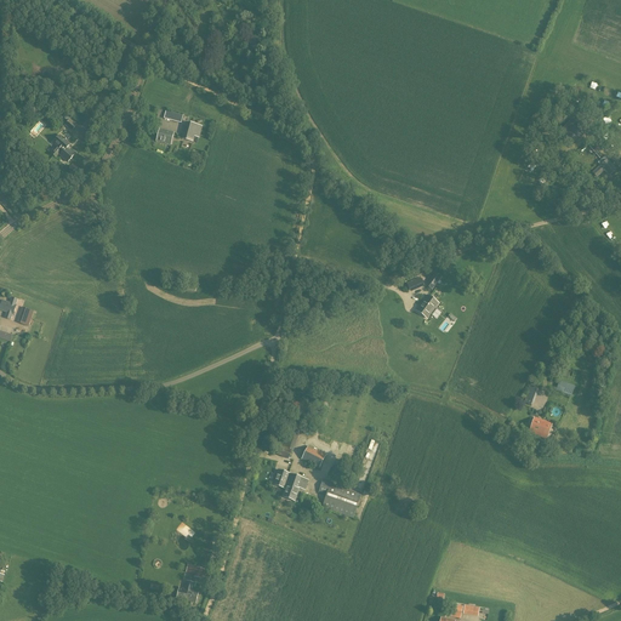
[(47,101),(53,106),(60,100),(52,95),(47,101)]
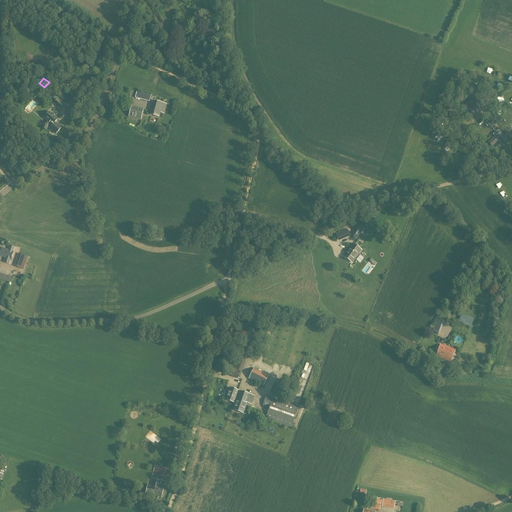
[(474,93),(477,89),(473,87),(472,88),(466,83),(463,87),(470,91),(470,90),(474,93)]
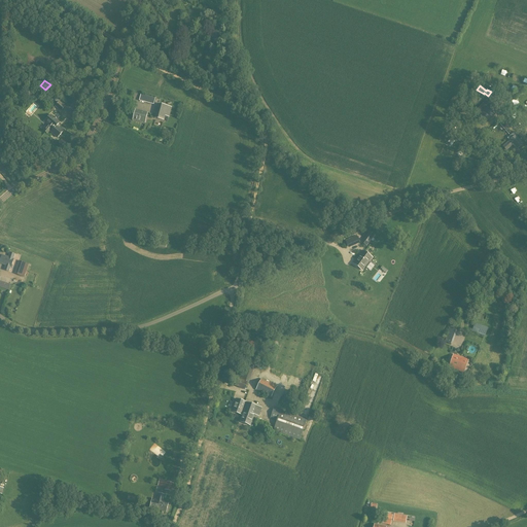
[(139,101),(149,104),(151,98),(141,95),(139,101)]
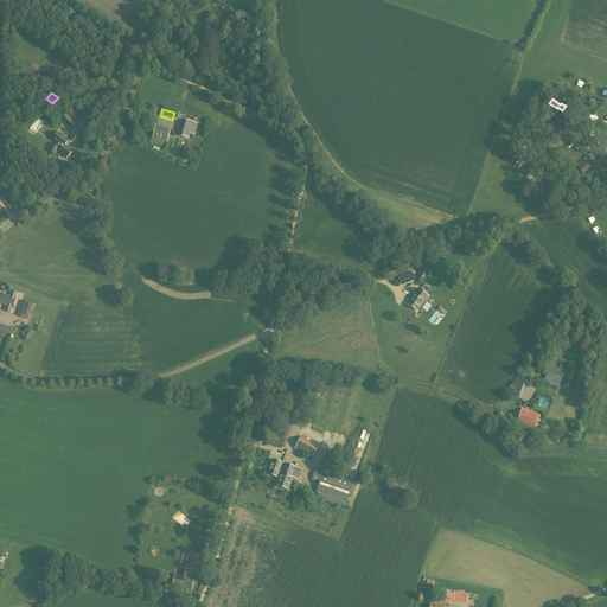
[(557,141),(569,127),(558,116),(545,131),(557,141)]
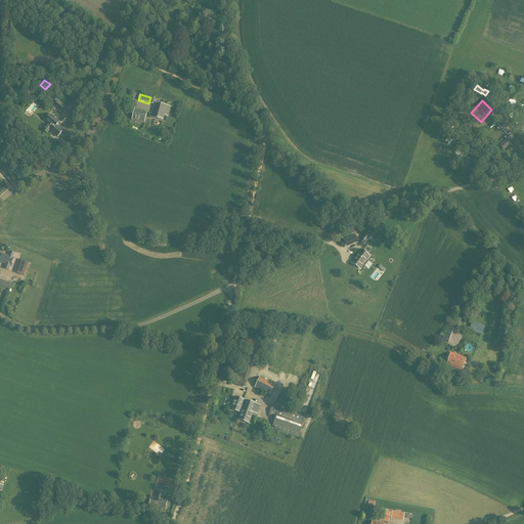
[(60,112),(64,106),(59,101),(54,106),(60,112)]
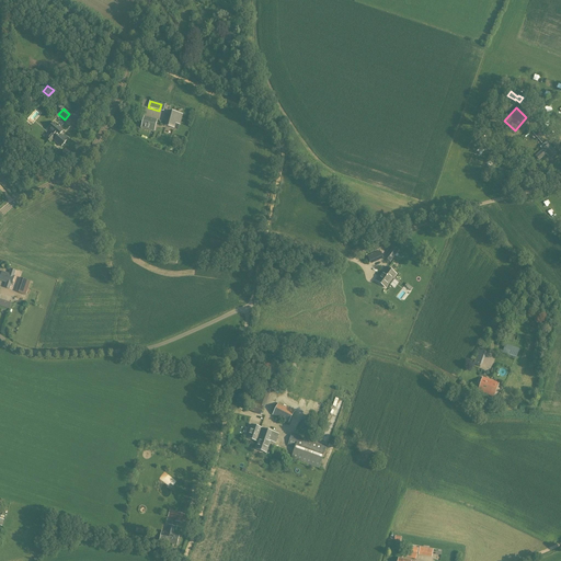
[(30,118),(34,121),(39,113),(36,110),(30,118)]
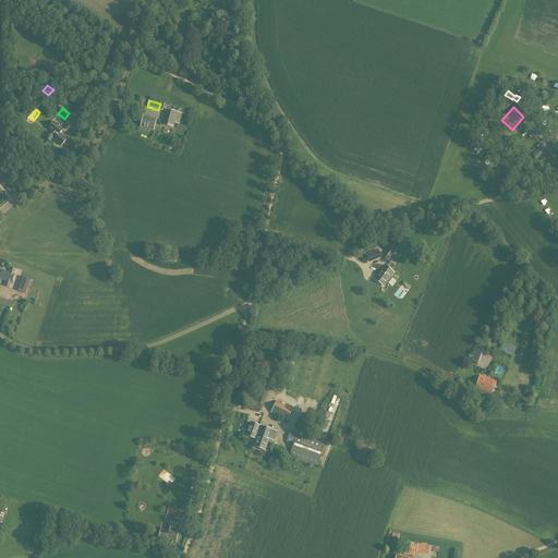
[(178,113),(167,110),(162,125),(173,129),(176,124),(178,113)]
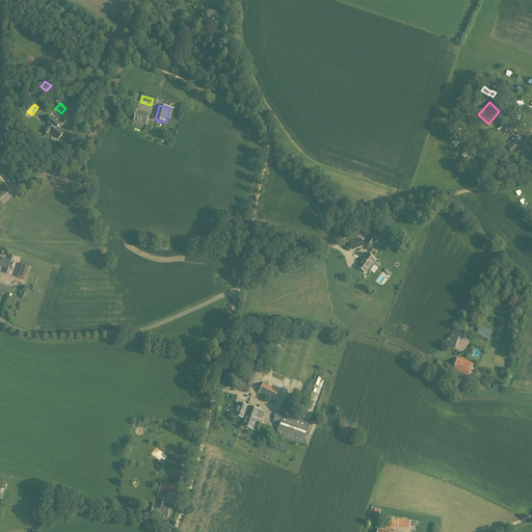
[(147,125),(149,114),(137,111),(134,122),(147,125)]
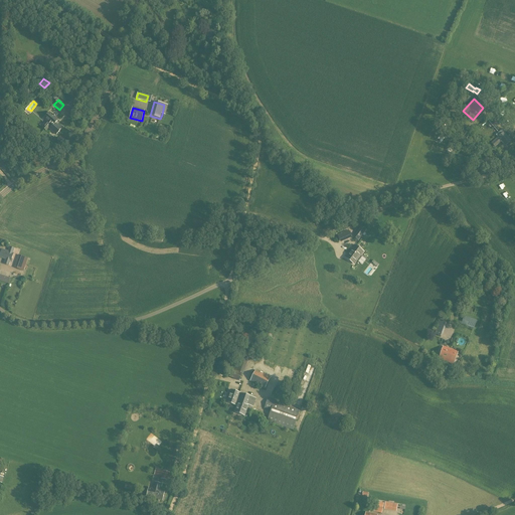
[(56,135),(61,129),(55,124),(58,121),(49,114),(44,119),(48,122),(43,129),(46,131),(48,128),(50,130),(49,130),(56,135)]
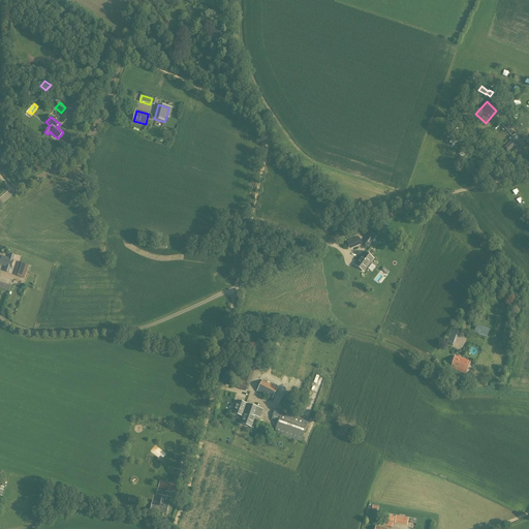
[(519,150),(525,145),(518,136),(516,133),(509,139),(511,142),(505,148),(508,151),(515,146),(519,150)]
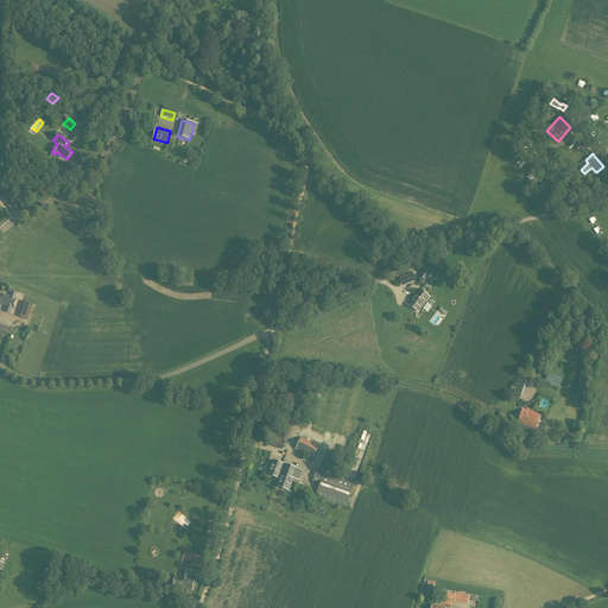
[(422,284),(429,274),(424,270),(417,279),(422,284)]
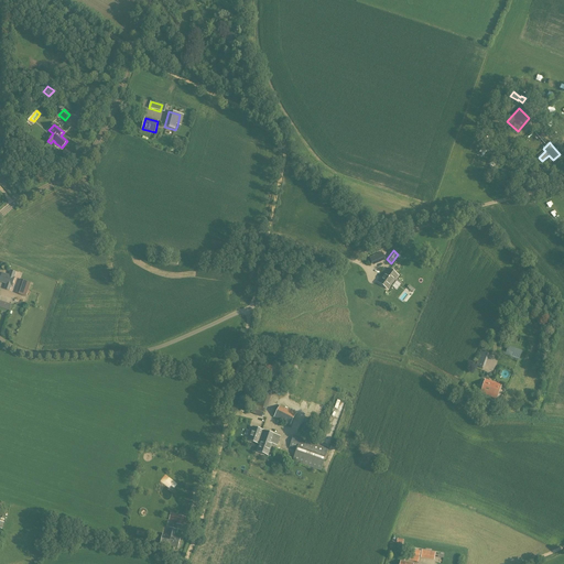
[(388,290),(398,275),(389,269),(379,282),(388,290)]
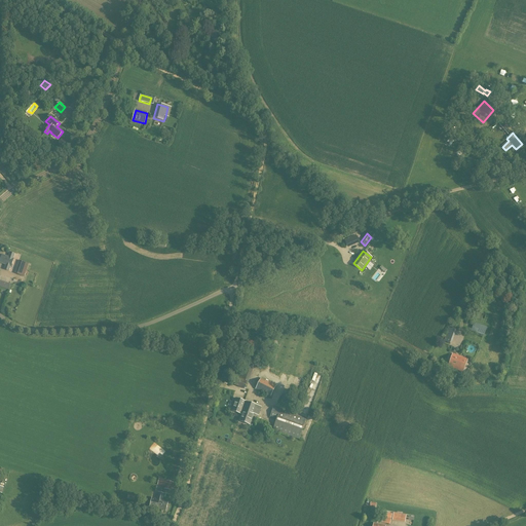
[(0,256),(0,260),(0,261),(0,262),(6,265),(4,269),(9,271),(10,267),(11,267),(11,265),(13,259),(14,255),(9,253),(8,258),(7,257),(5,257),(2,256),(1,256),(0,256)]
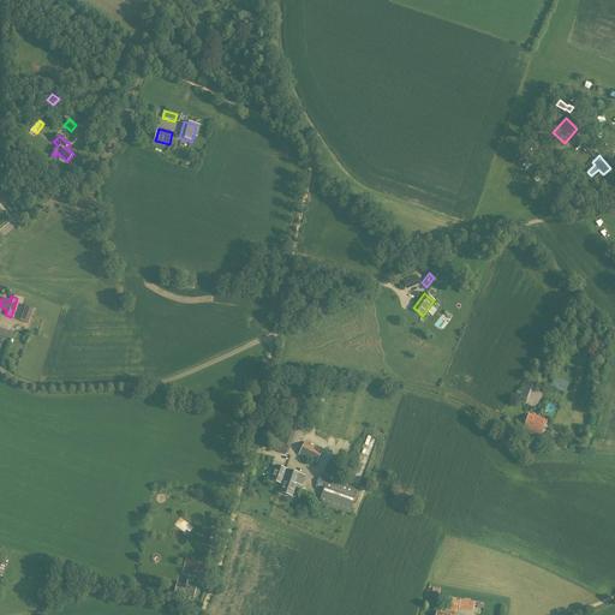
[(22,305),(17,320),(28,324),(34,309),(22,305)]
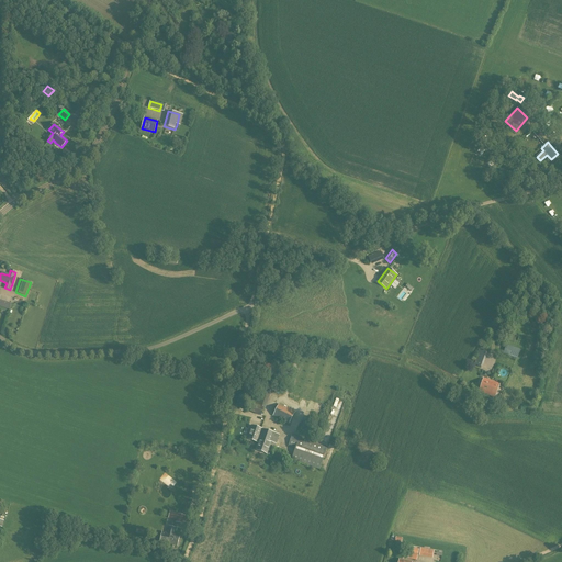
[(0,300),(0,305),(11,310),(13,303),(0,299),(0,300)]
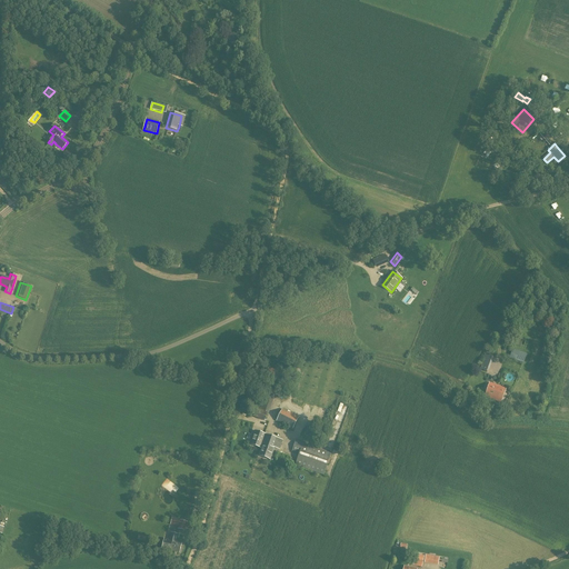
[(523,363),(527,355),(512,349),(509,358),(523,363)]
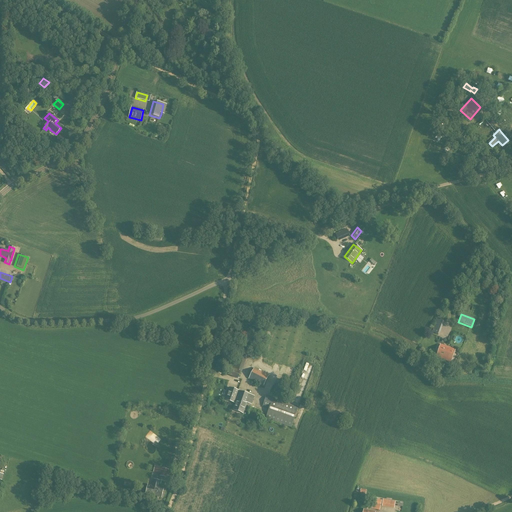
[(438,335),(443,322),(437,319),(432,332),(438,335)]
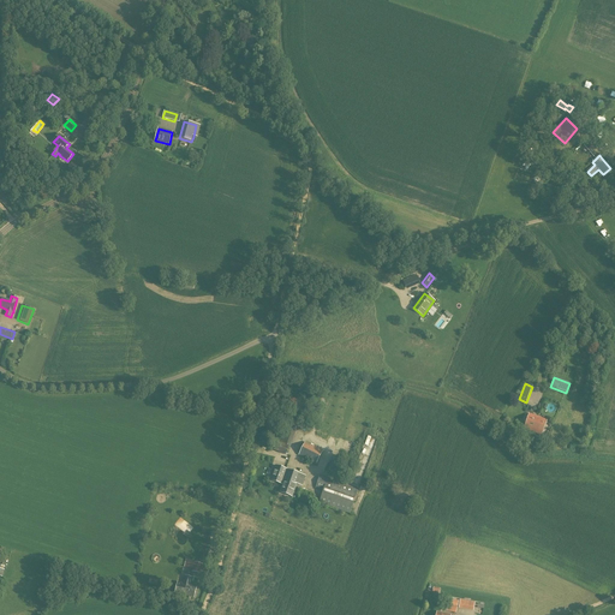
[(542,435),(547,421),(529,415),(524,429),(542,435)]
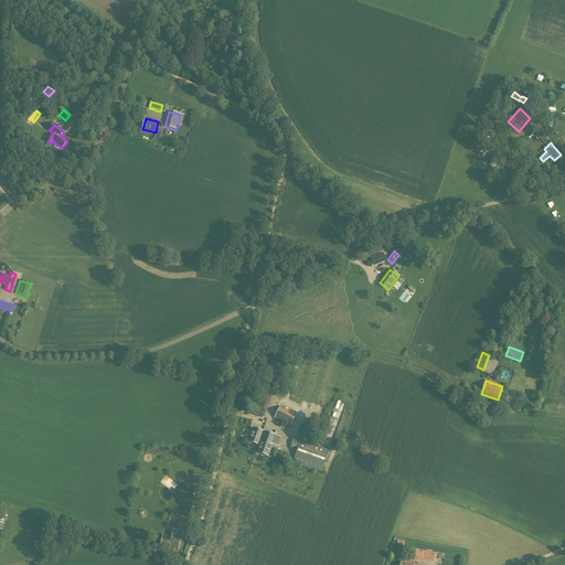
[(265,412),(265,411),(253,406),(251,414),(262,418),(265,412)]
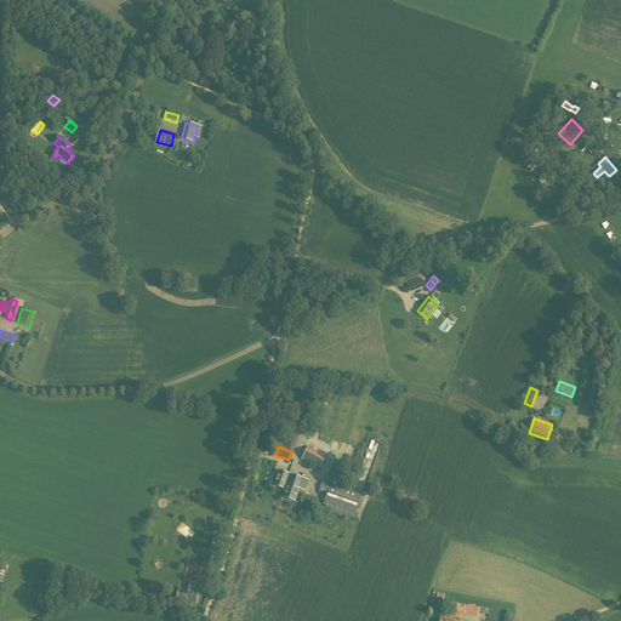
[(319,469),(326,455),(308,446),(302,460),(319,469)]
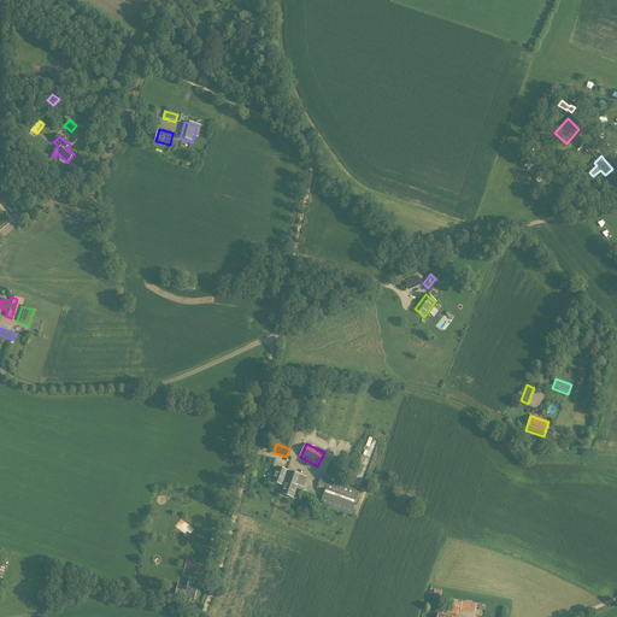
[(281,494),(293,499),(298,486),(304,488),(306,479),(277,468),(271,482),(283,487),(281,494)]
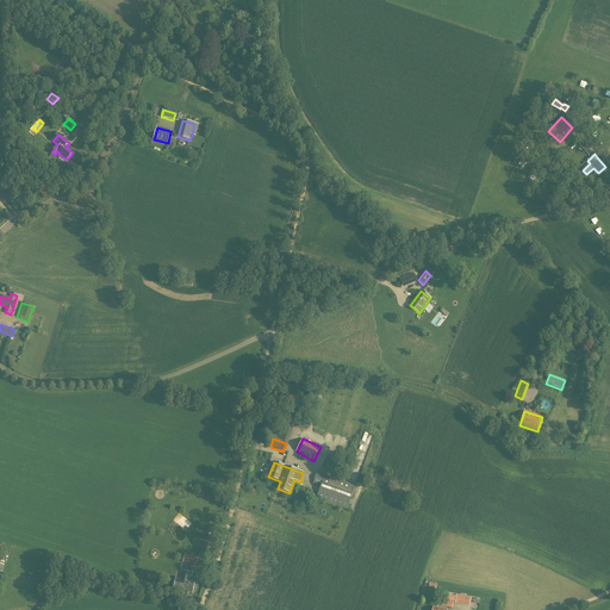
[(312,484),(321,487),(316,499),(347,510),(355,486),(317,472),(312,484)]
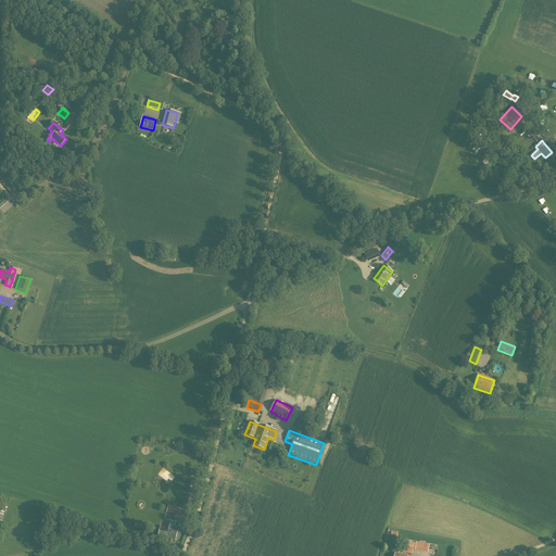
[(158,474),(166,481),(169,478),(173,480),(175,478),(163,467),(158,474)]
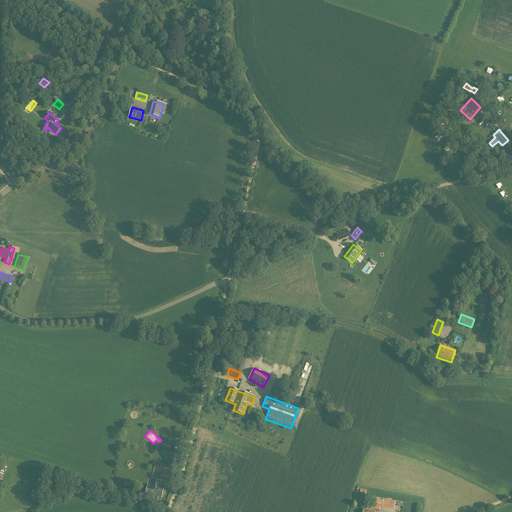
[(160,476),(167,477),(169,470),(155,466),(153,472),(160,473),(160,476)]
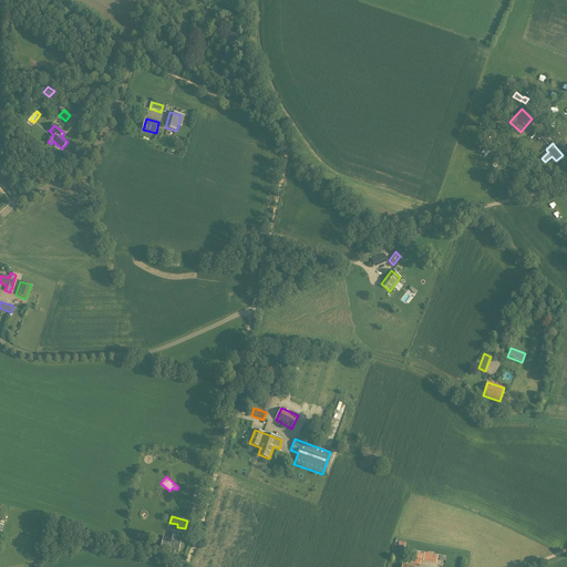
[(178,550),(181,542),(174,540),(176,533),(172,532),(169,539),(164,537),(161,546),(178,550)]
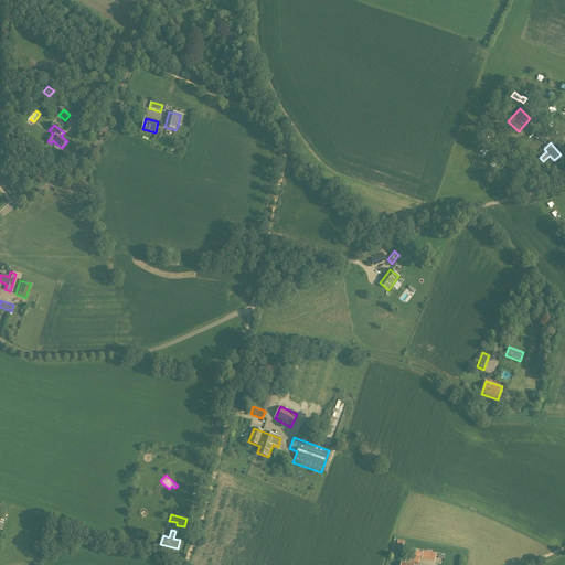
[(422,552),(413,550),(409,562),(418,564),(422,552)]
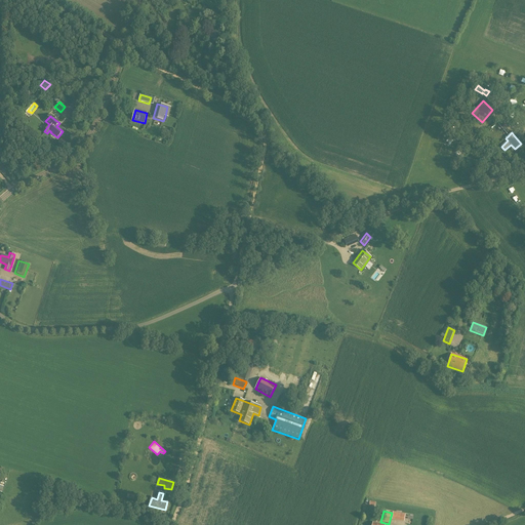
[(392,519),(404,522),(405,514),(393,512),(392,519)]
